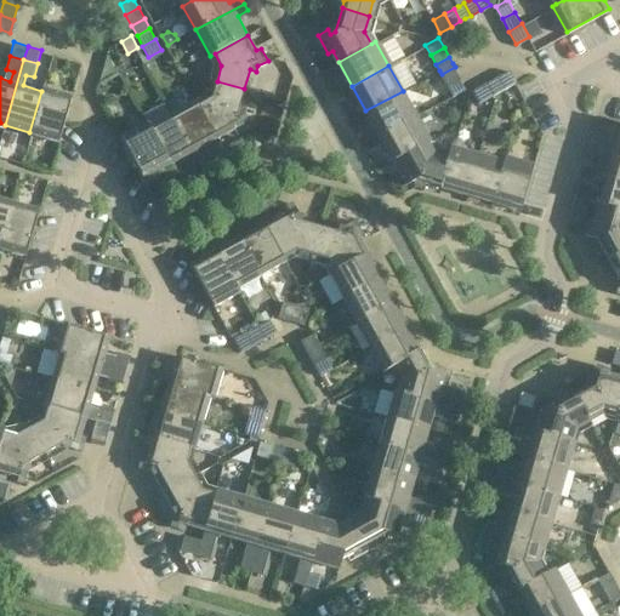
[(442,74),(447,85),(460,77),(455,67),(442,74)]
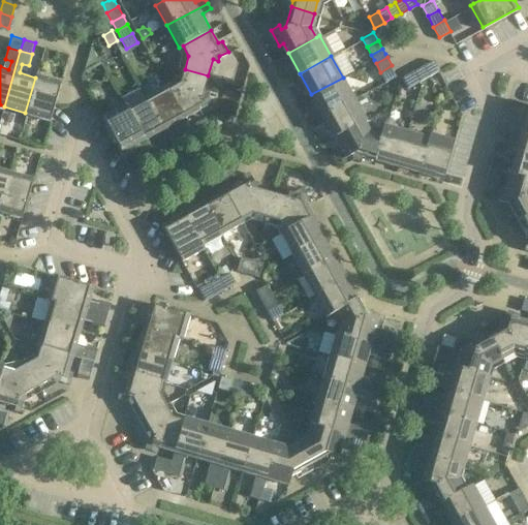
[(433,58),(424,63),(430,74),(439,69),(433,58)]
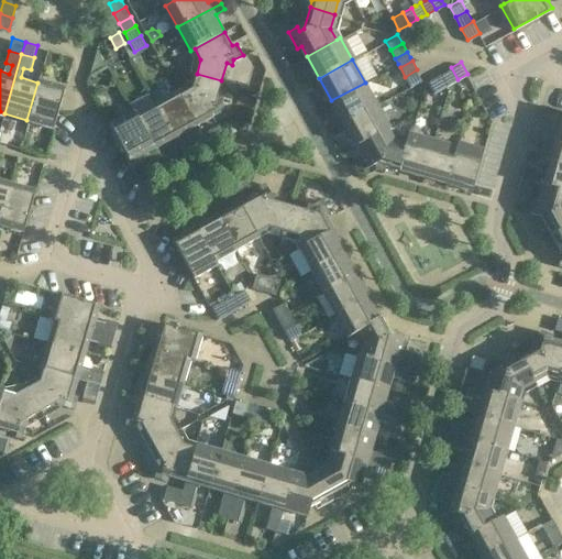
[(451,67),(441,73),(448,85),(458,79),(456,78),(451,67)]
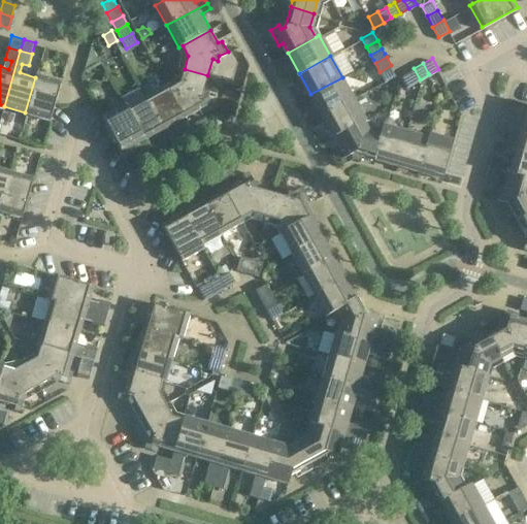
[(396,74),(391,65),(380,72),(385,82),(396,74)]
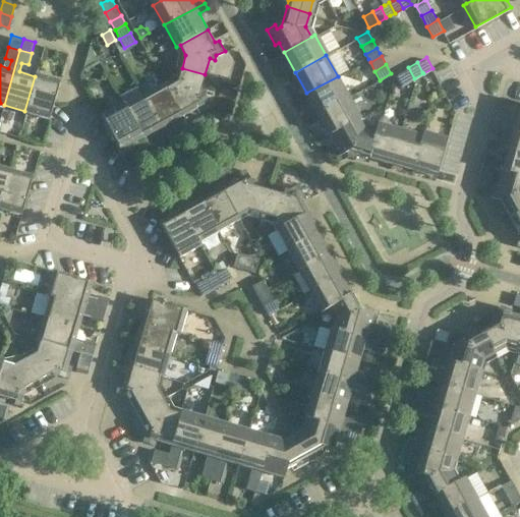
[(401,85),(414,78),(408,67),(395,74),(401,85)]
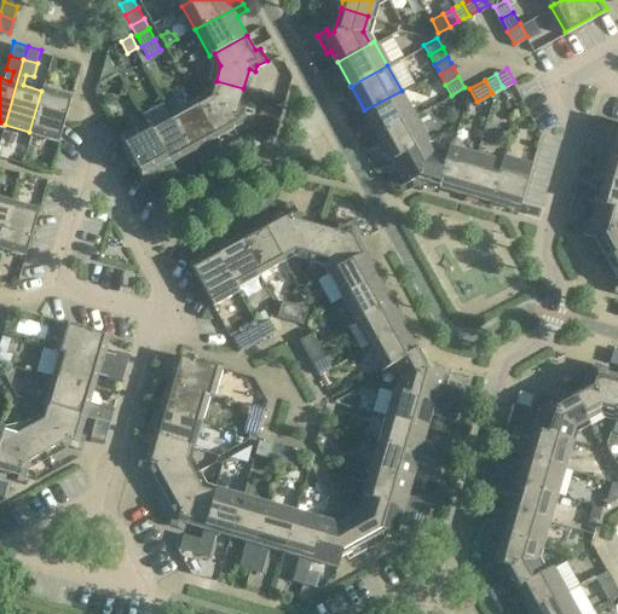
[(243,88),(217,81),(212,96),(200,103),(218,135),(234,127),(236,132),(249,125),(243,115),(244,109),(238,108),(243,88)]
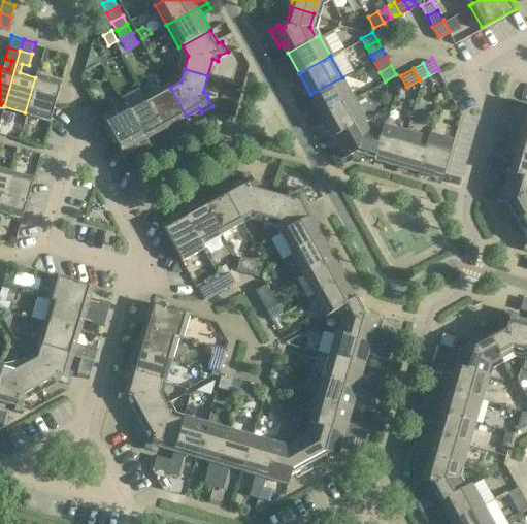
[(37,73),(35,77),(25,112),(51,120),(62,80),(37,73)]
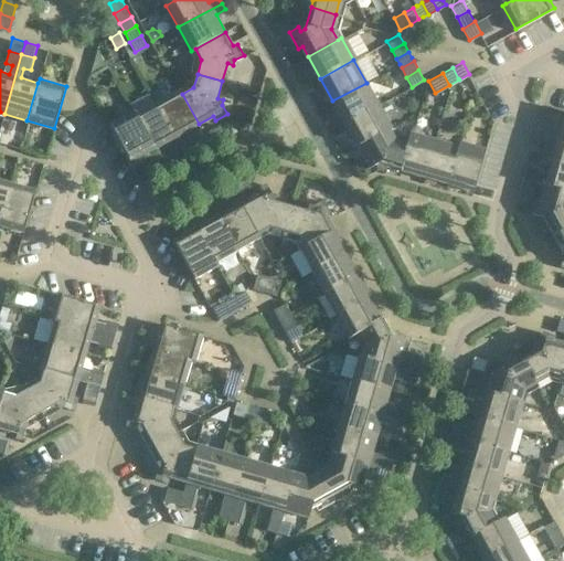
[(379,105),(366,83),(332,101),(344,124),(379,105)]
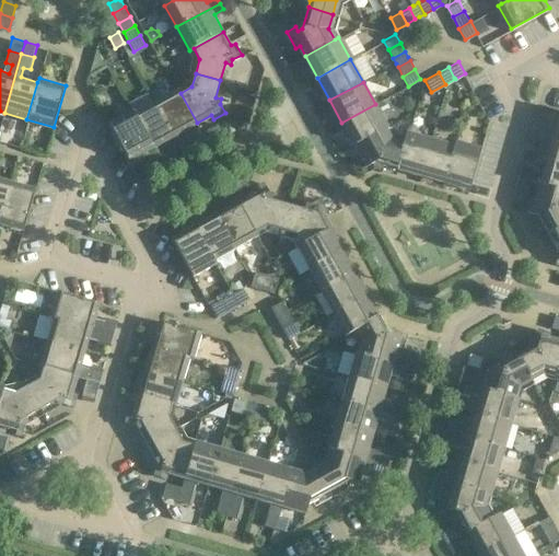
[(178,89),(155,101),(174,136),(189,127),(194,136),(189,138),(196,150),(208,142),(201,131),(197,123),(181,93),(178,89)]
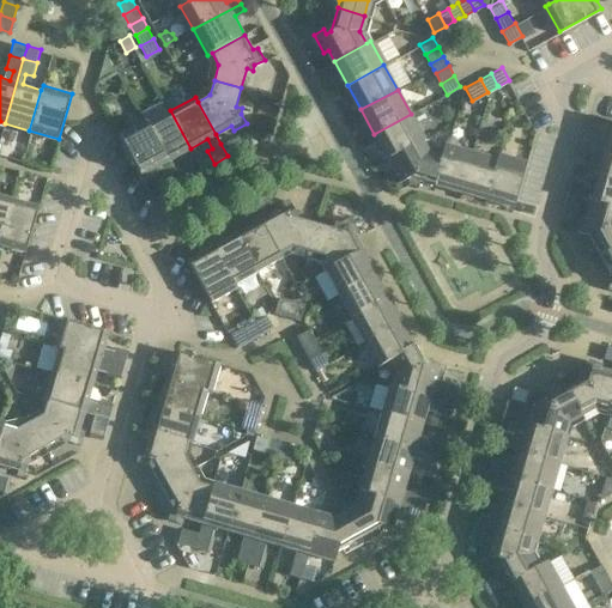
[(191,149),(170,110),(147,123),(179,183),(192,176),(185,164),(179,166),(174,157),(191,149)]
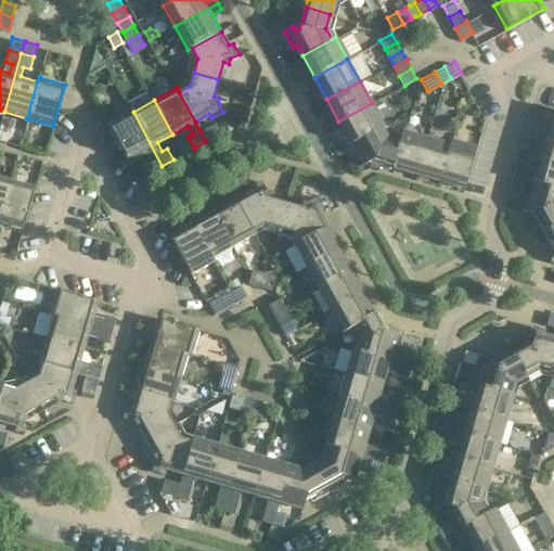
[(384,125),(372,103),(338,122),(351,143),(381,127),(384,125)]
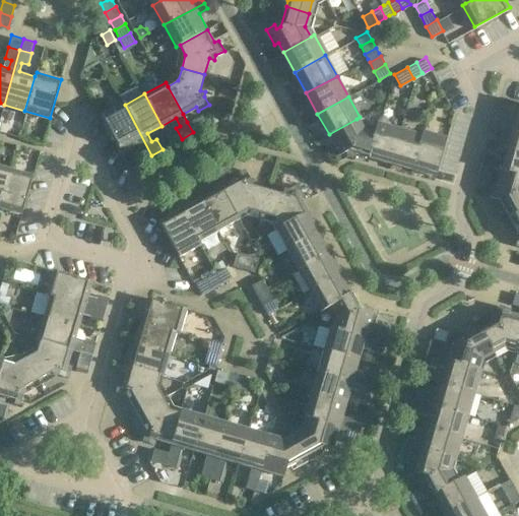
[(125,105),(123,102),(101,114),(120,148),(132,142),(137,150),(135,151),(140,162),(151,155),(125,105)]
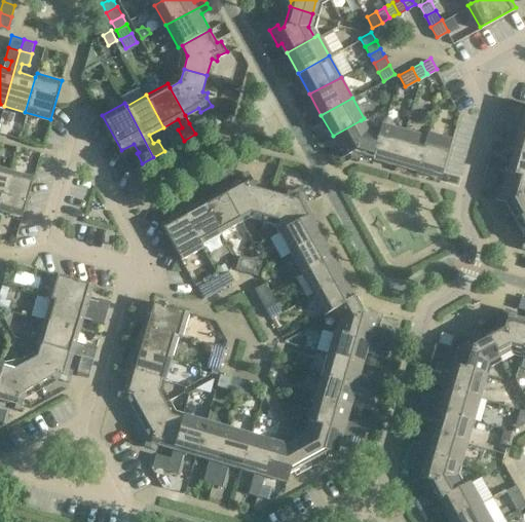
[(524,110),(522,119),(514,117),(515,111),(503,107),(499,119),(524,126),(524,110)]
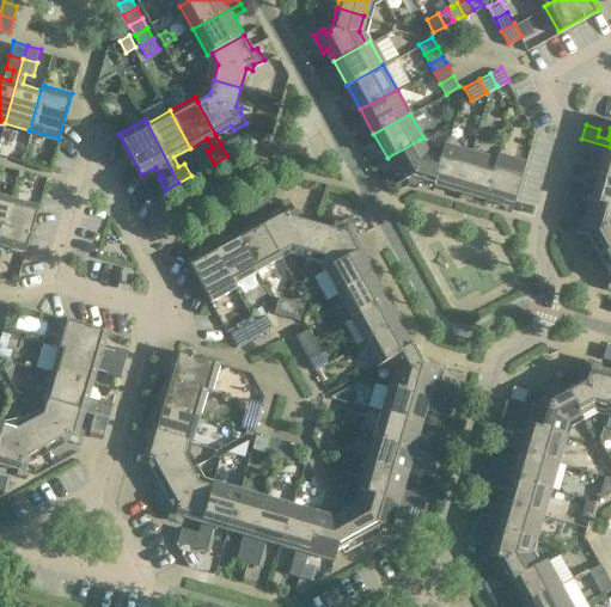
[(238,134),(230,139),(237,151),(245,146),(238,134)]
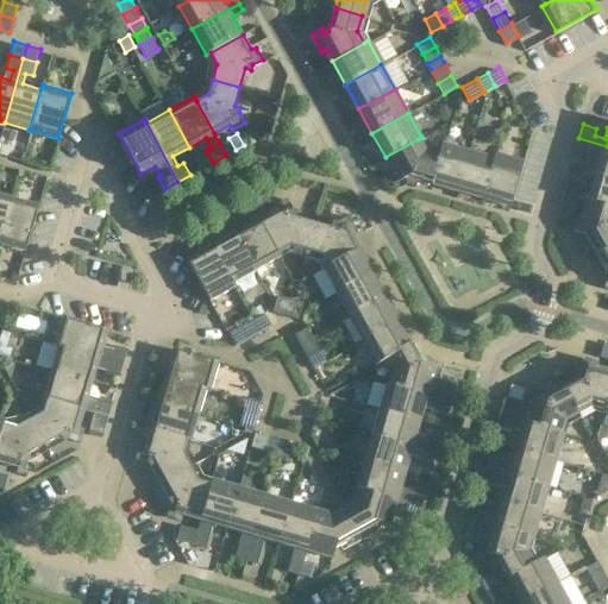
[(236,150),(229,138),(219,143),(226,155),(236,150)]
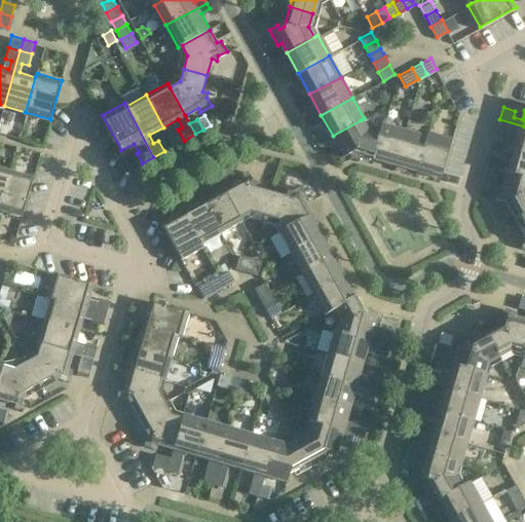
[(524,126),(499,119),(496,132),(508,135),(510,129),(519,133),(514,148),(524,151),(524,126)]
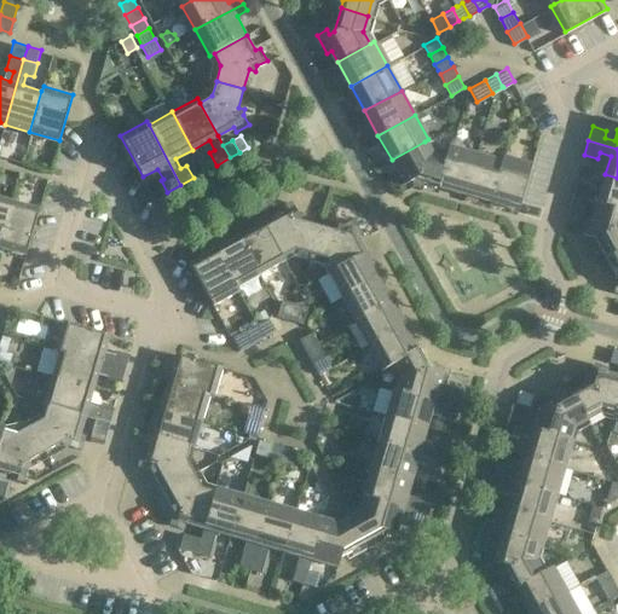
[(431,154),(425,142),(392,160),(398,171),(405,183),(415,178),(438,185),(445,157),(431,154)]
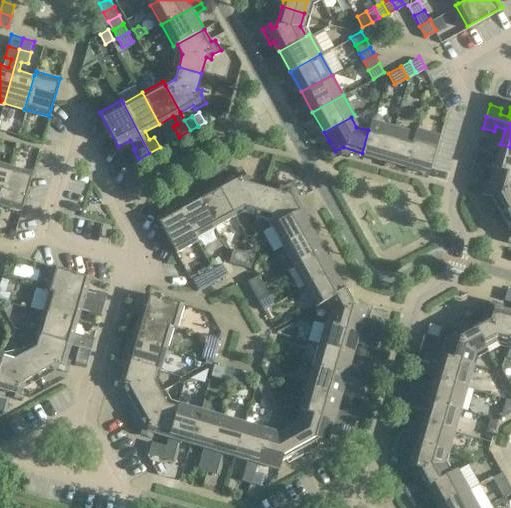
[(372,119),(368,130),(362,153),(363,153),(384,159),(393,125),(372,119)]
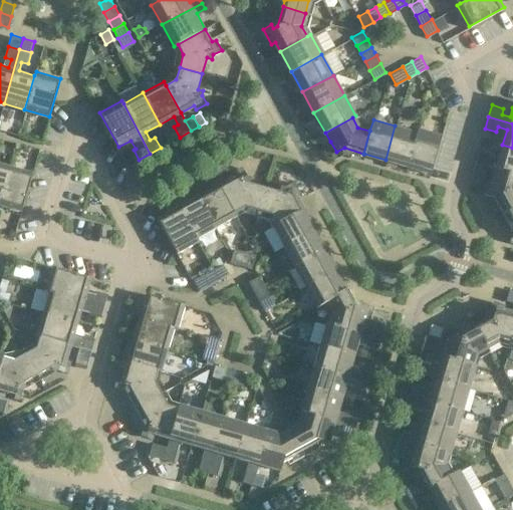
[(417,132),(395,125),(386,160),(407,166),(417,132)]
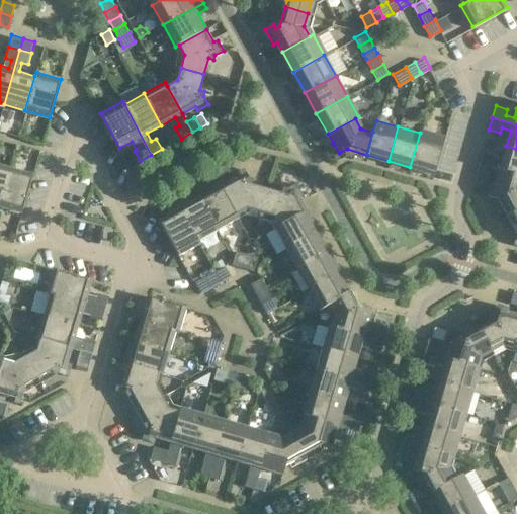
[(421,130),(420,133),(410,167),(434,174),(445,136),(421,130)]
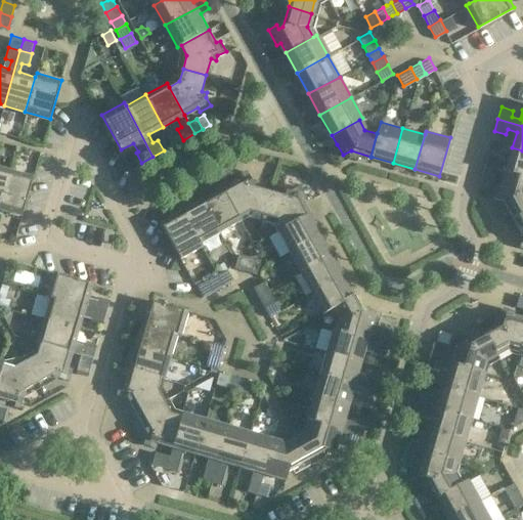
[(522,150),(512,147),(508,164),(498,161),(499,156),(488,153),(484,165),(496,169),(505,171),(522,176),(522,150)]
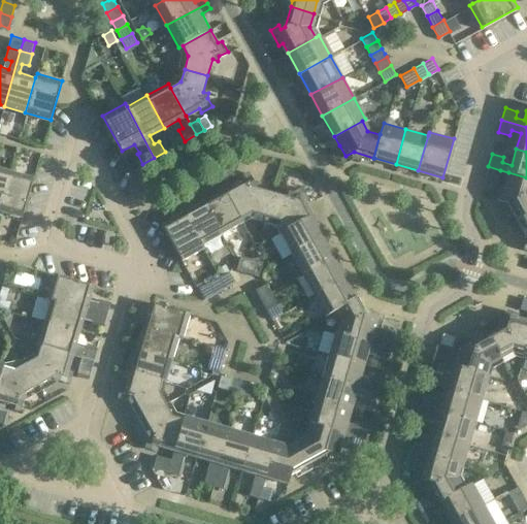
[(236,171),(231,161),(223,165),(228,176),(236,171)]
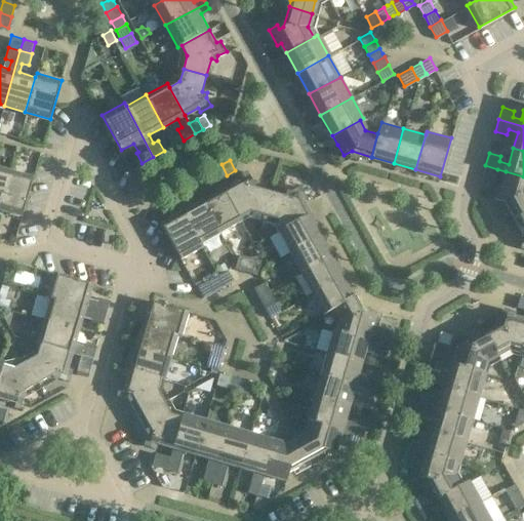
[(227,175),(222,164),(213,169),(218,179),(227,175)]
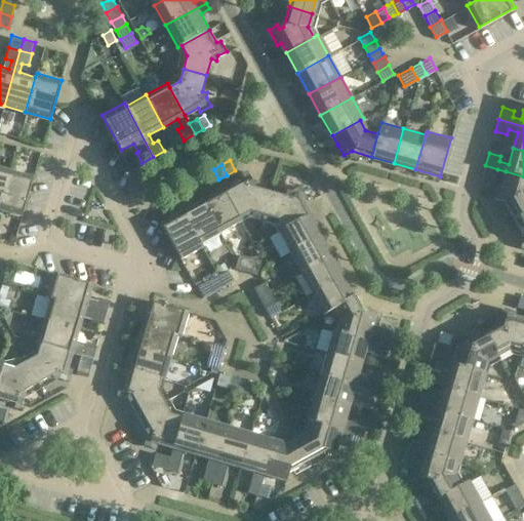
[(483,173),(494,177),(497,169),(485,165),(483,173)]
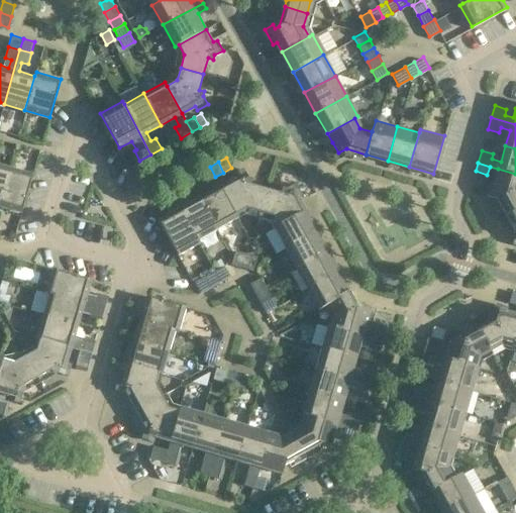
[(0,200),(10,167),(0,164),(0,200)]
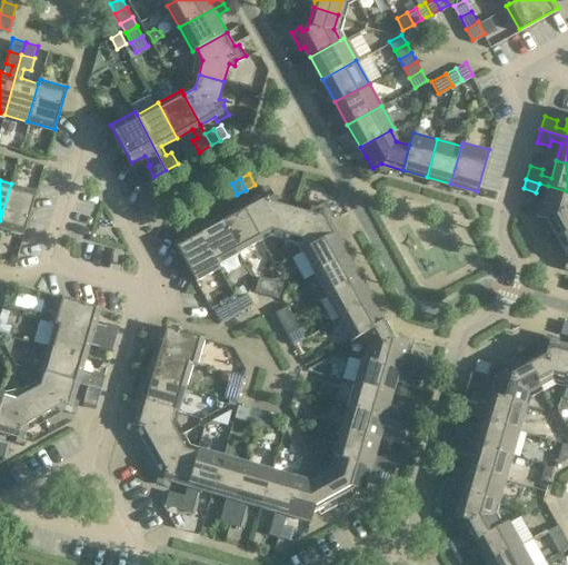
[(36,191),(11,184),(0,220),(0,226),(25,233),(36,191)]
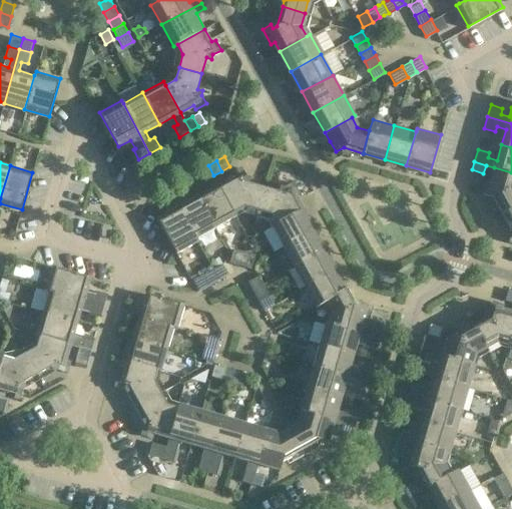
[(213,175),(208,165),(197,170),(203,181),(208,178),(212,186),(198,194),(215,225),(235,214),(233,210),(218,183),(213,175)]
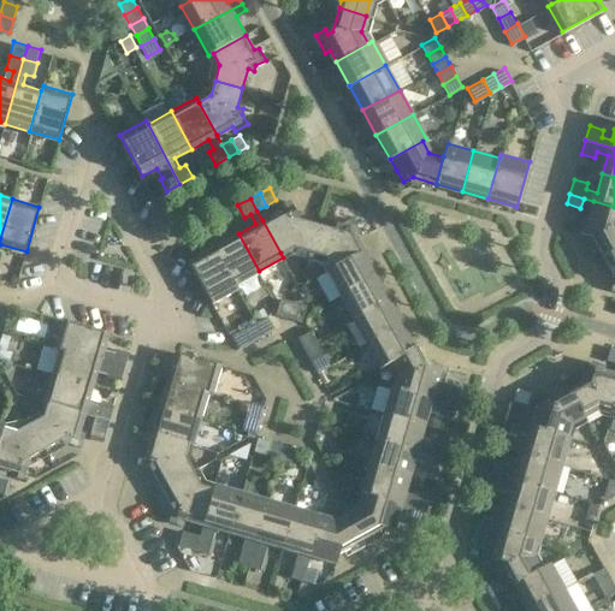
[(279,211),(262,220),(281,253),(294,245),(309,250),(317,223),(299,218),(301,212),(295,211),(290,200),(277,206),(279,211)]
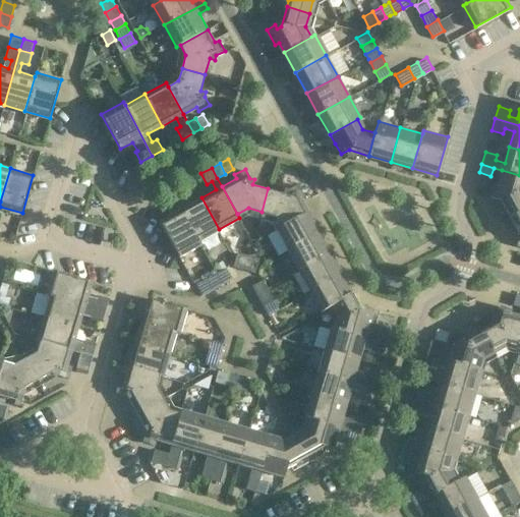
[(519,175),(502,170),(498,185),(495,183),(490,195),(501,198),(501,194),(505,195),(515,214),(519,211),(519,175)]
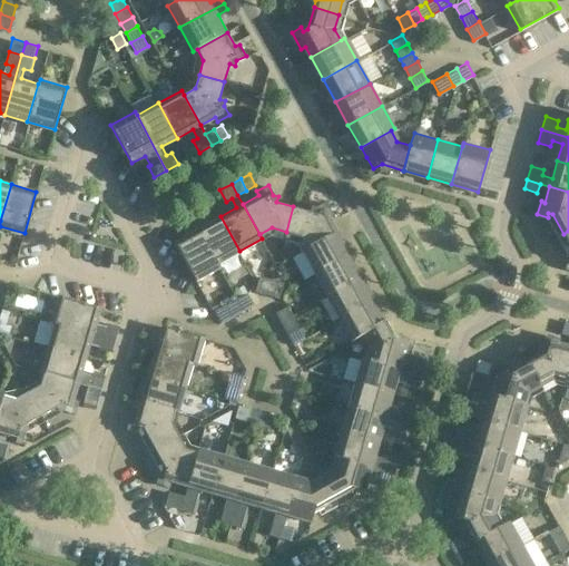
[(535,202),(537,193),(525,188),(521,197),(535,202)]
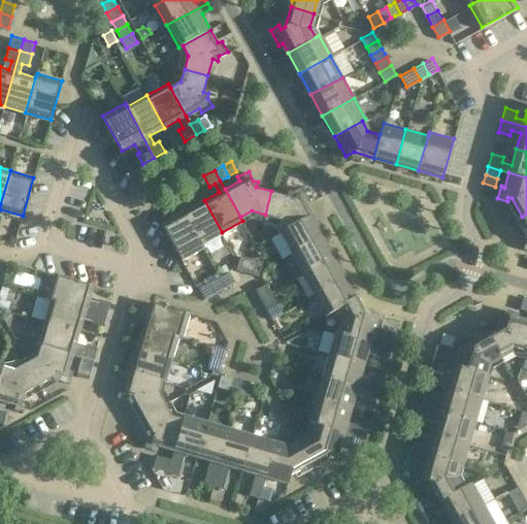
[(190,197),(184,187),(173,193),(201,243),(222,232),(204,200),(190,208),(186,200),(190,197)]
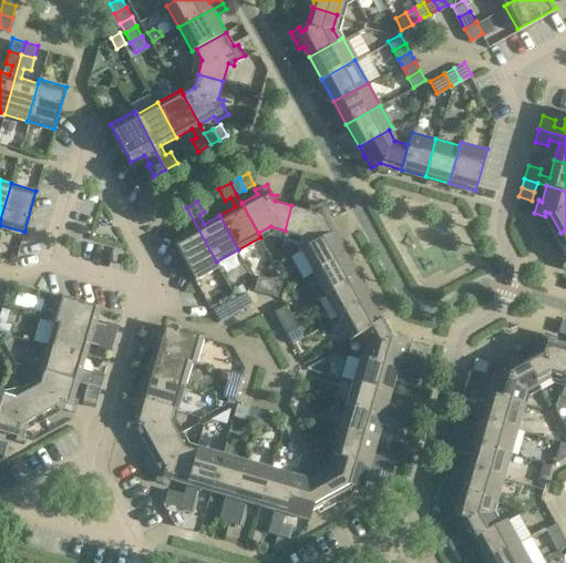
[(309,211),(291,205),(285,231),(299,234),(306,246),(336,229),(329,219),(333,216),(325,201),(315,206),(310,205),(309,211)]
